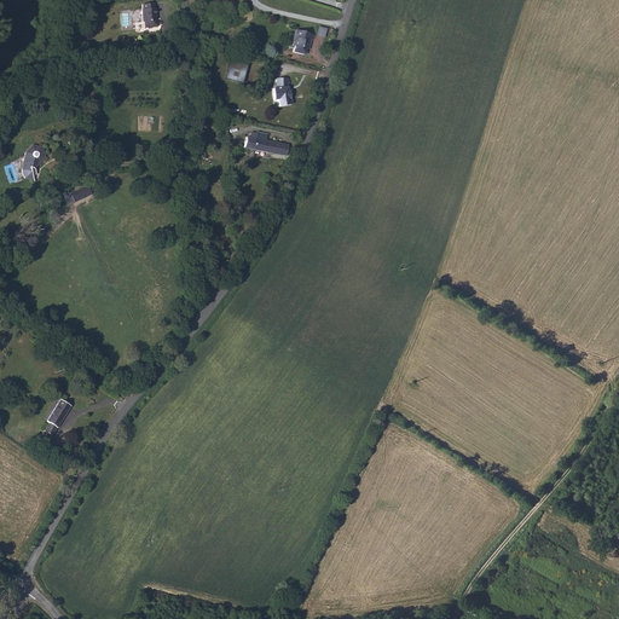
[(155,5),(143,6),(143,10),(142,11),(143,23),(144,23),(145,29),(148,30),(151,30),(152,28),(157,28),(155,5)]
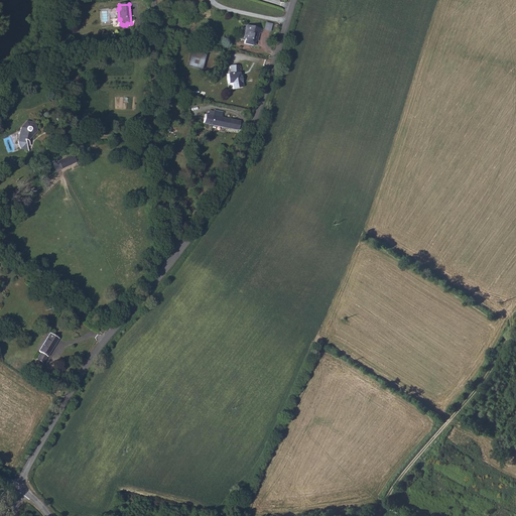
[(267,34),(268,29),(253,26),(251,31),(253,31),(250,44),(259,46),(261,41),(262,41),(264,36),(263,36),(264,33),(267,34)]
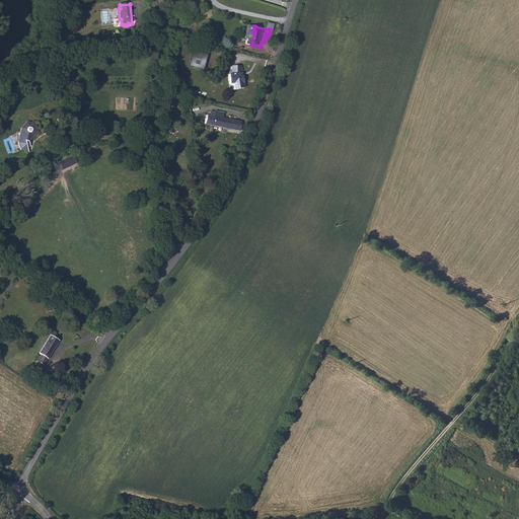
[(207,56),(192,52),(189,66),(203,70),(207,56)]
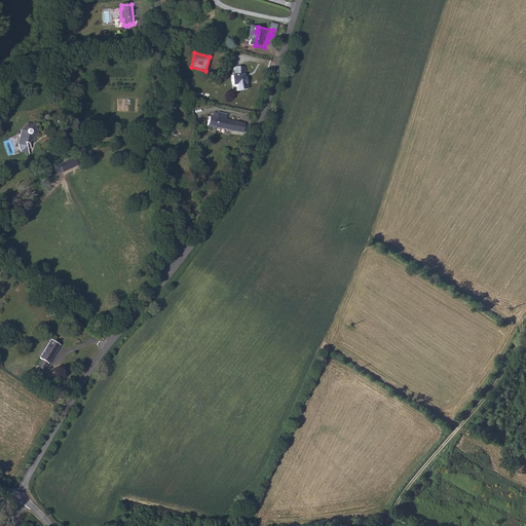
[(237,84),(239,90),(248,88),(247,83),(247,77),(245,76),(245,67),(235,67),(235,74),(233,75),(233,84),(237,84)]
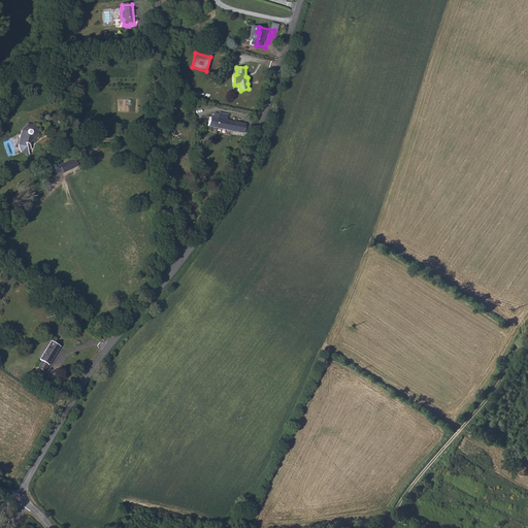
[(228,114),(219,112),(219,113),(213,112),(212,117),(209,117),(207,127),(244,134),(246,124),(227,120),(228,114)]
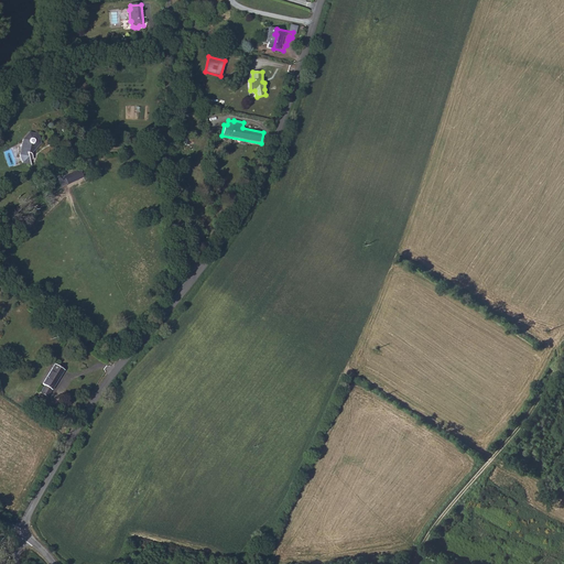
[(25,155),(25,151),(23,148),(26,145),(31,150),(39,151),(44,142),(39,134),(29,133),(18,142),(13,151),(20,155),(22,153),(25,155)]
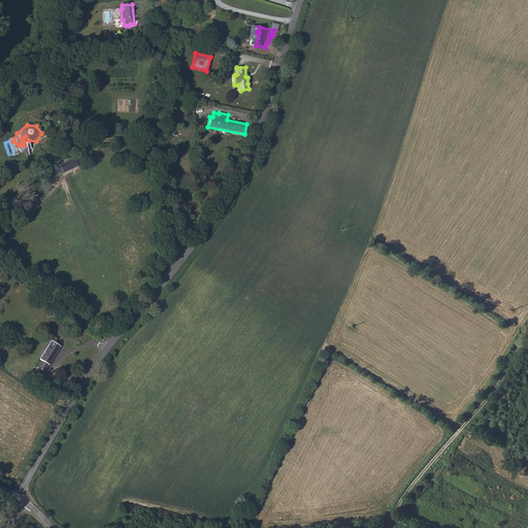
[(81,126),(74,125),(73,133),(80,134),(81,126)]
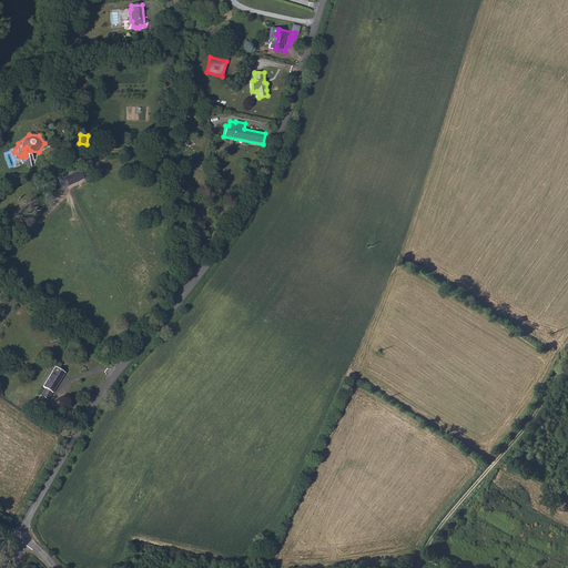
[(80,170),(58,179),(61,188),(84,179),(80,170)]
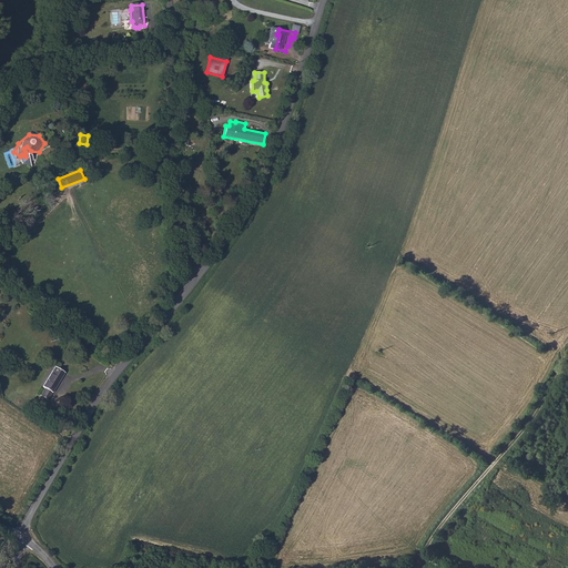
[(67,376),(58,371),(44,392),(54,397),(67,376)]
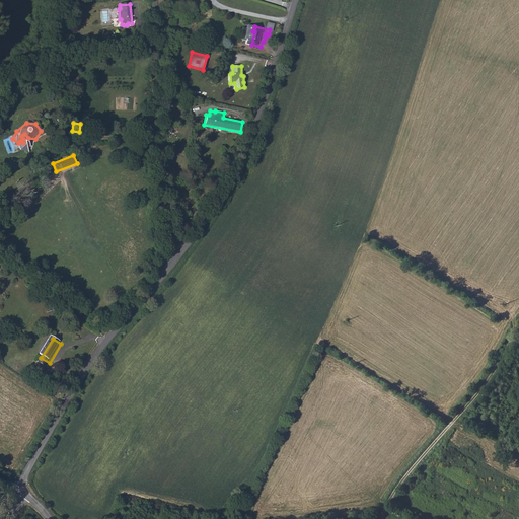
All buildings are outlined.
